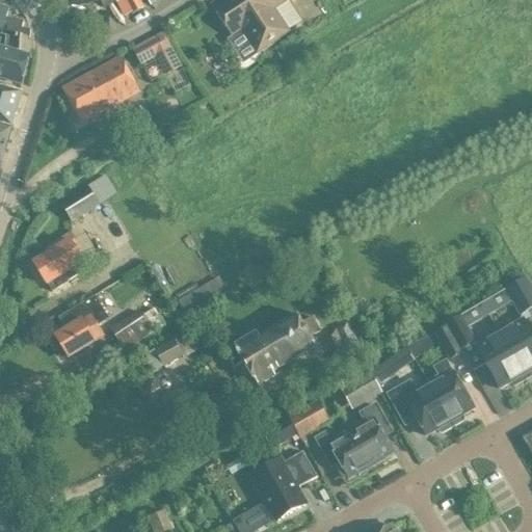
[(133,0),(81,0),(95,23),(134,1),(133,0)]
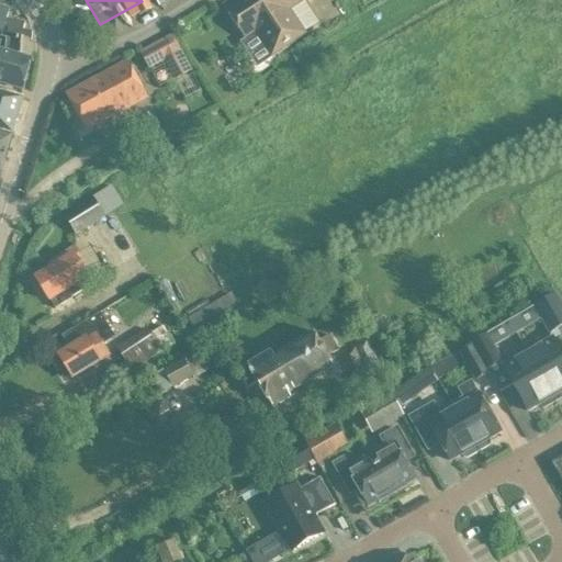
[(290,44),(261,0),(223,0),(221,2),(246,41),(257,33),(271,56),(290,44)]
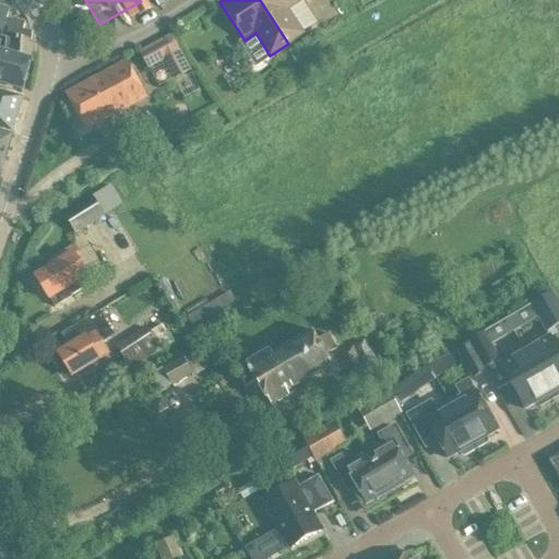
[(260,0),(288,44),(306,33),(288,7),(298,0),(260,0)]
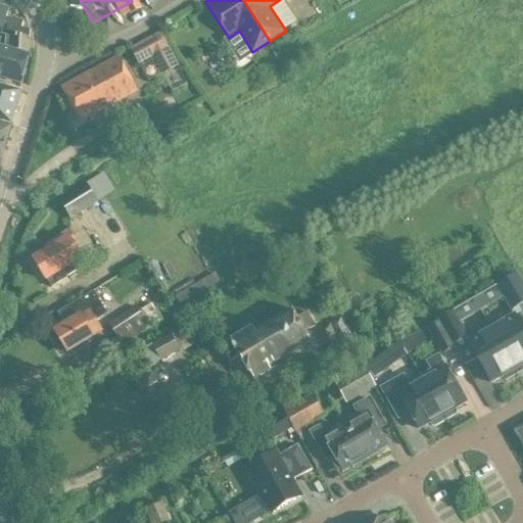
[(22,22),(5,18),(8,7),(0,5),(0,33),(1,34),(2,29),(7,30),(5,48),(27,53),(29,31),(20,29),(22,22)]
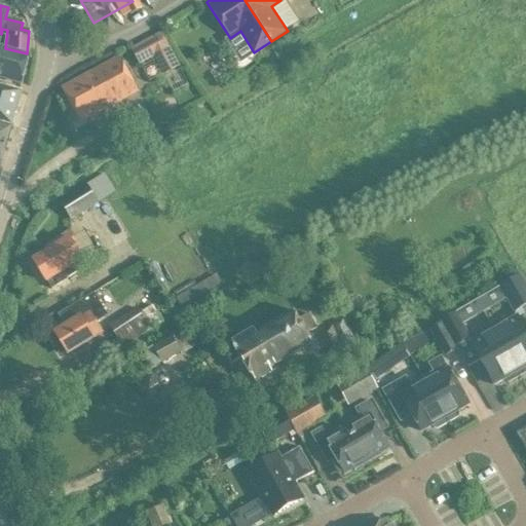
[(168,47),(161,33),(132,48),(140,63),(168,47)]
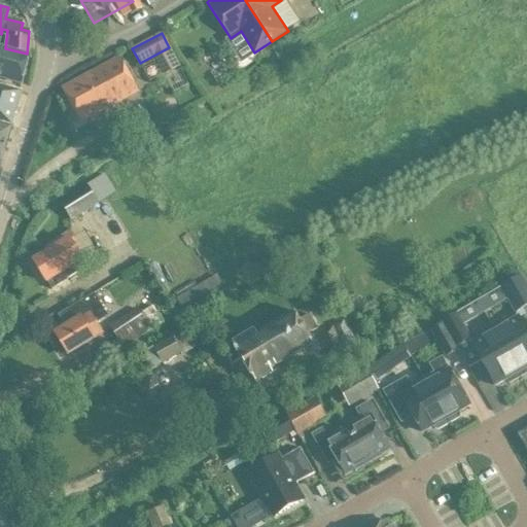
[(0,77),(21,83),(29,56),(0,47),(0,77)]
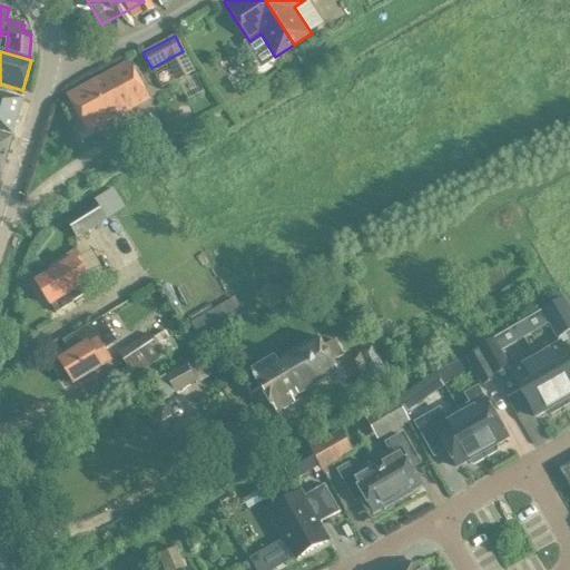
[(128,61),(67,95),(87,131),(148,99),(128,61)]
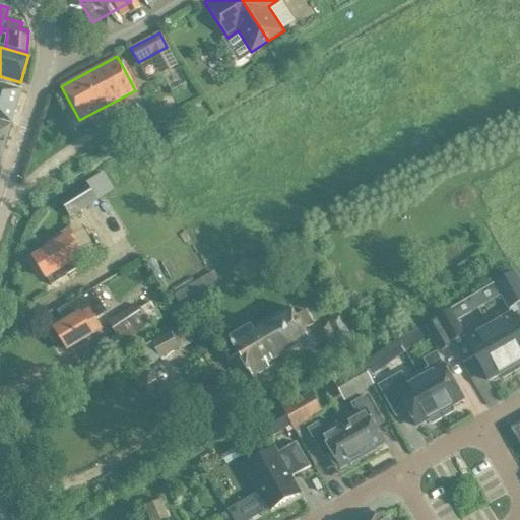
[(0,82),(0,120),(11,123),(21,88),(0,82)]
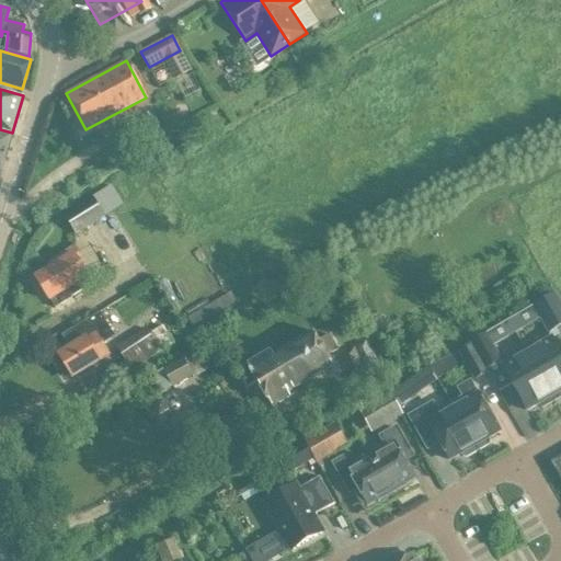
[(0,133),(0,171),(10,136),(0,133)]
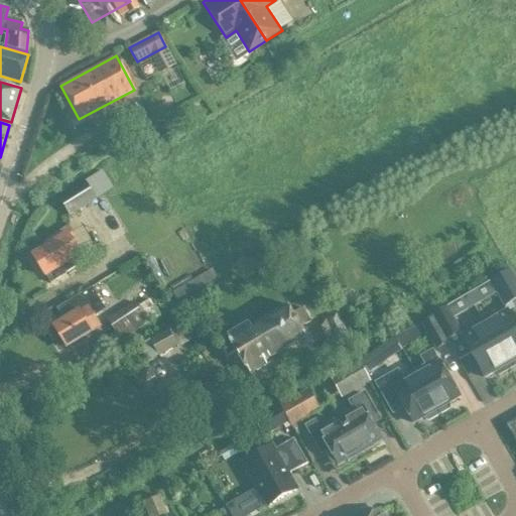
[(108,167),(58,197),(69,214),(118,183),(108,167)]
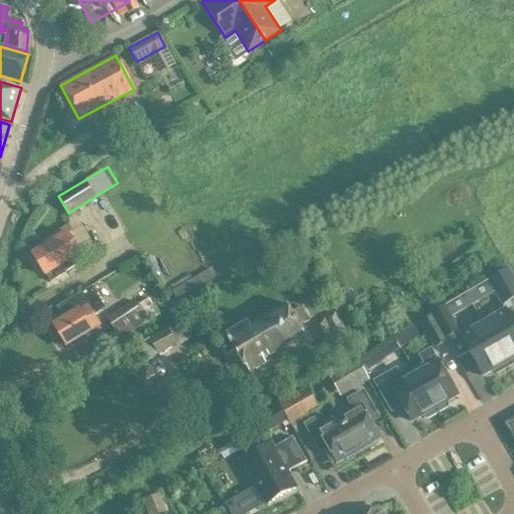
[(45,246),(32,255),(45,275),(50,282),(65,272),(76,264),(72,257),(79,253),(71,240),(75,238),(67,226),(43,242),(45,246)]
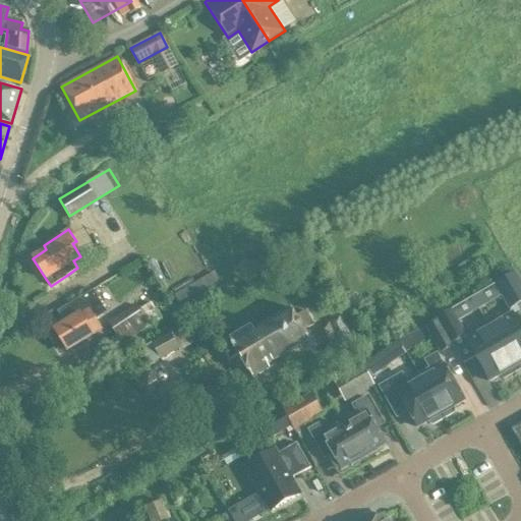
[(520,283),(515,273),(500,281),(515,306),(520,301),(520,283)]
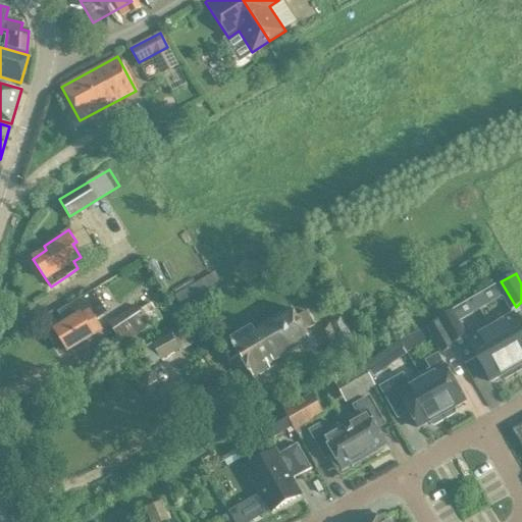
[(196,282),(174,295),(179,302),(201,290),(196,282)]
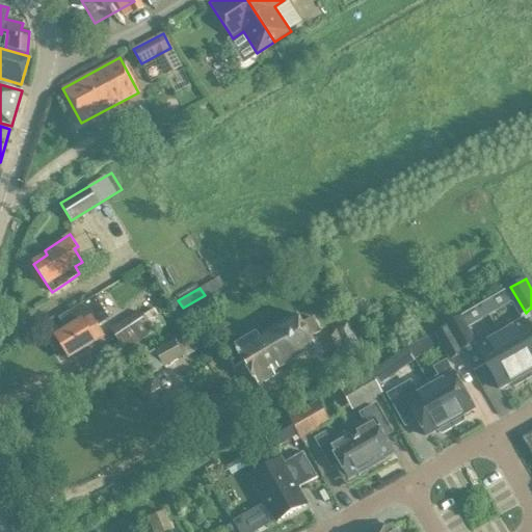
[(54,336),(68,357),(95,341),(95,342),(104,337),(97,325),(108,318),(94,295),(67,312),(74,324),(54,336)]
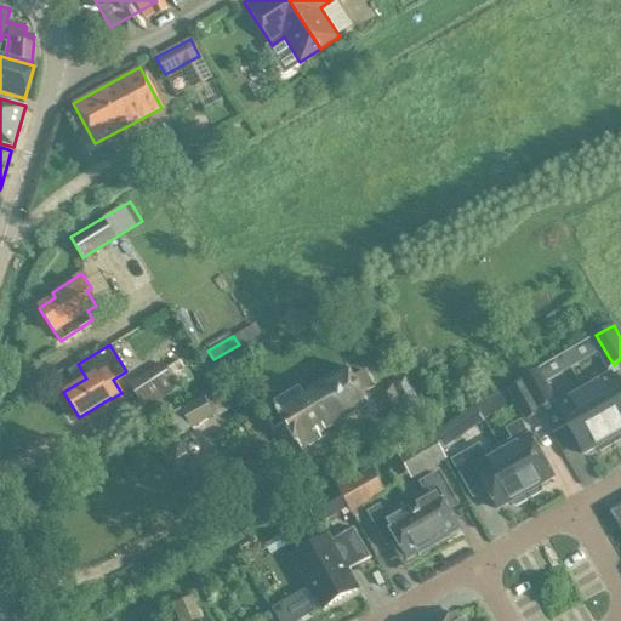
[(147,410),(192,379),(180,360),(166,369),(161,362),(129,383),(147,410)]
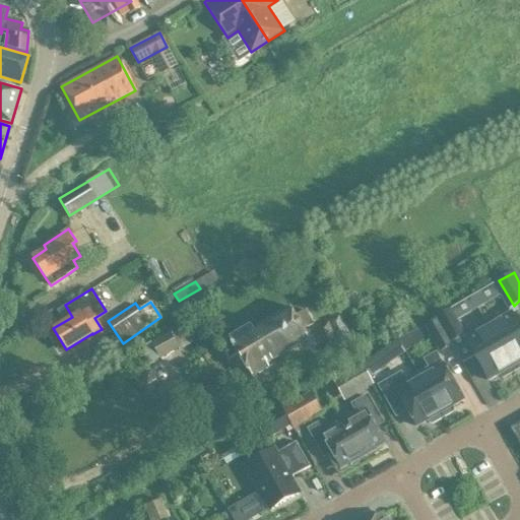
[(306,309),(294,315),(287,306),(287,307),(254,327),(251,321),(229,335),(254,376),(269,367),(267,364),(308,339),(303,330),(314,324),(306,309)]
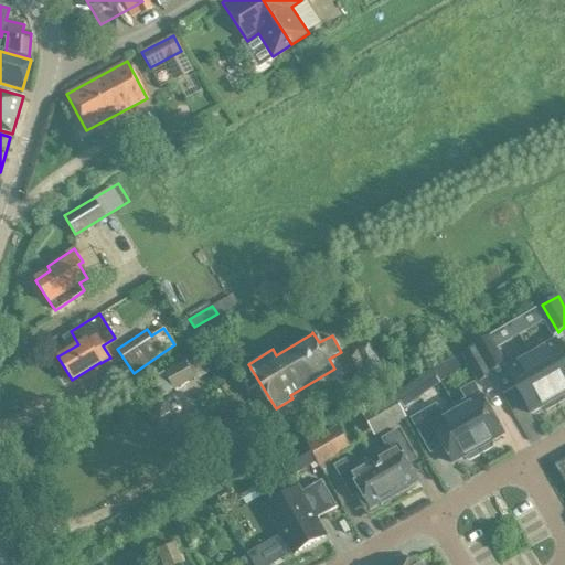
[(488,370),(503,361),(488,336),(473,343),(475,345),(488,370)]
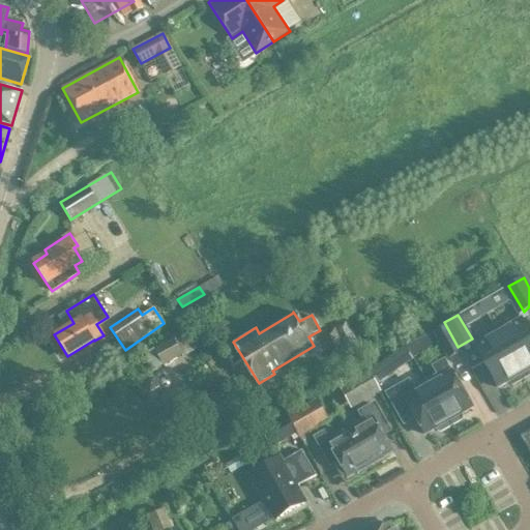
[(496,329),(523,376),(529,371),(529,334),(520,316),(496,329)]
